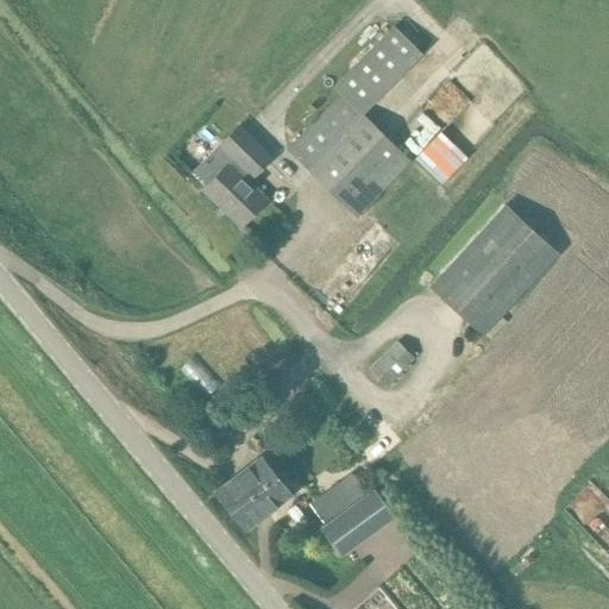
[(286,150),(357,219),(412,161),(364,114),(422,55),(393,26),(332,87),(339,94),(286,150)]
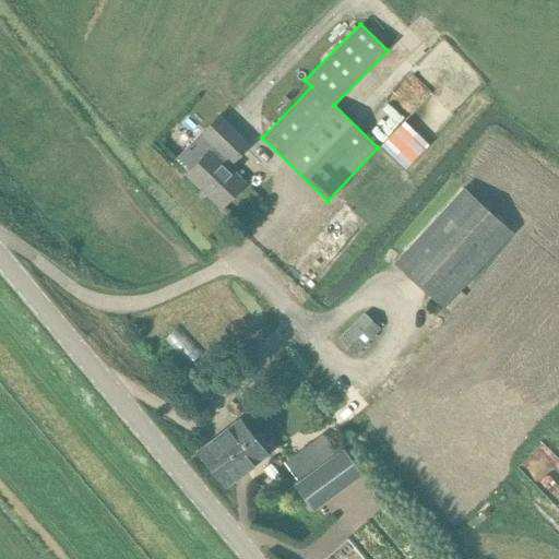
[(203,133),(178,158),(190,170),(187,174),(221,207),(244,183),(224,164),(228,159),(233,163),(249,146),(218,117),(203,133)]
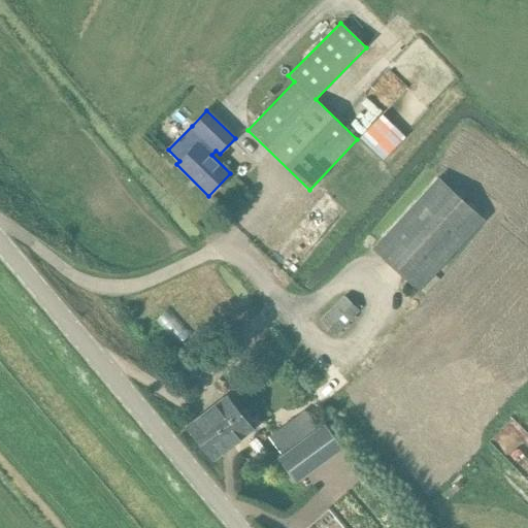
[(381,116),(360,136),(383,159),(403,137),(381,116)]
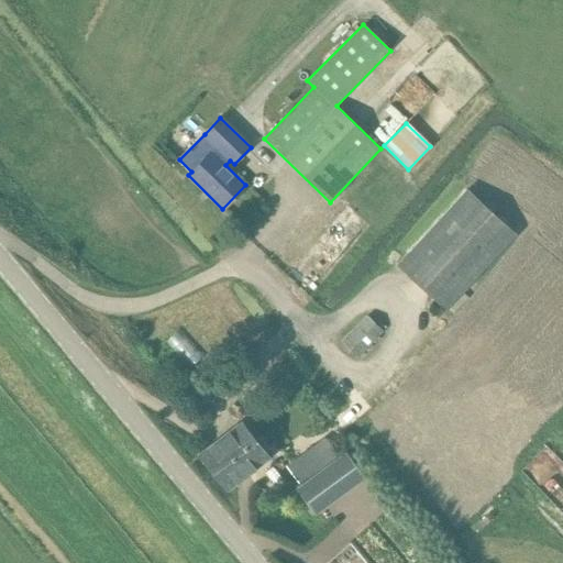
[(518,233),(467,188),(397,266),(445,312),(518,233)]
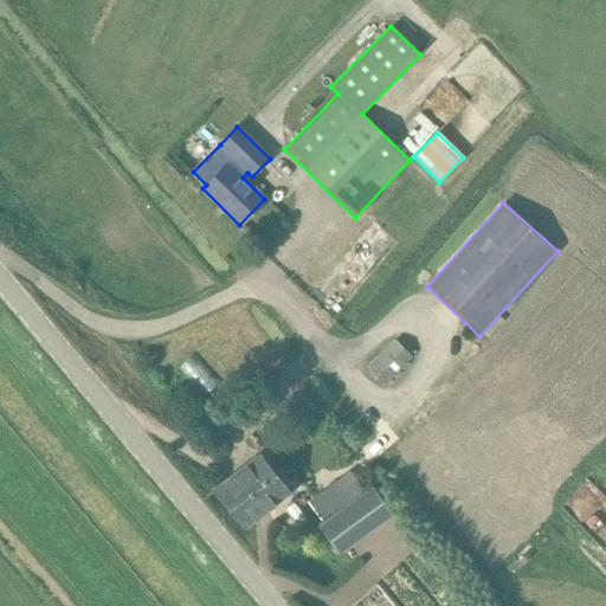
[(395,340),(368,367),(385,385),(412,358),(395,340)]
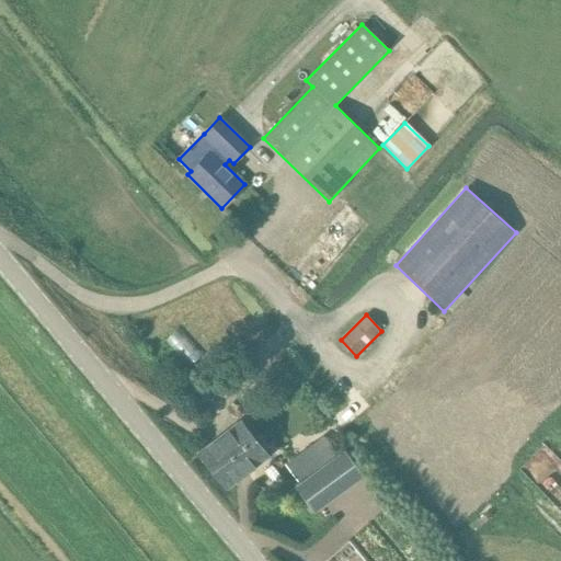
[(199,456),(213,471),(253,438),(241,423),(199,456)]
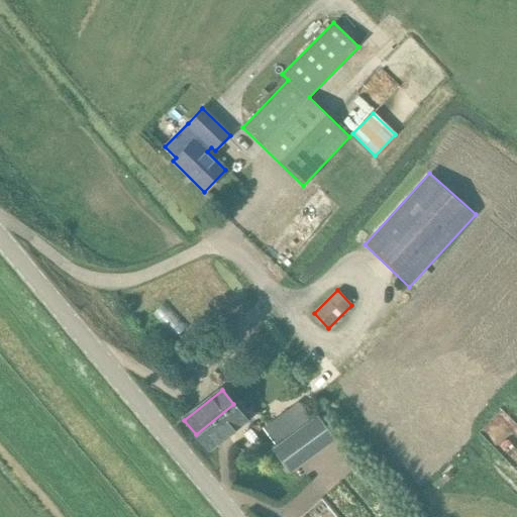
[(196,434),(207,448),(244,419),(233,404),(196,434)]
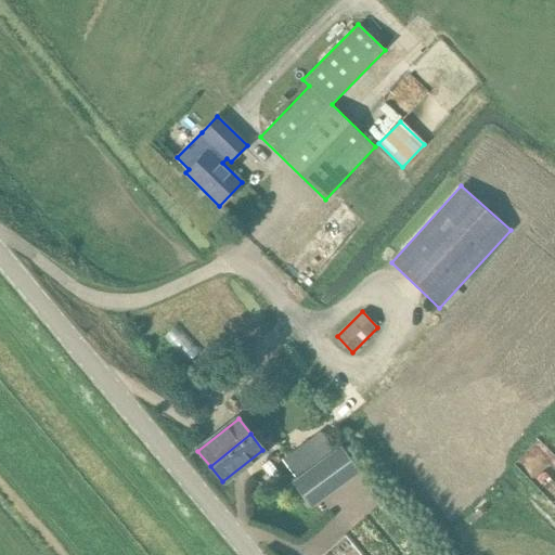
[(293,475),(320,454),(309,440),(282,461),(293,475)]
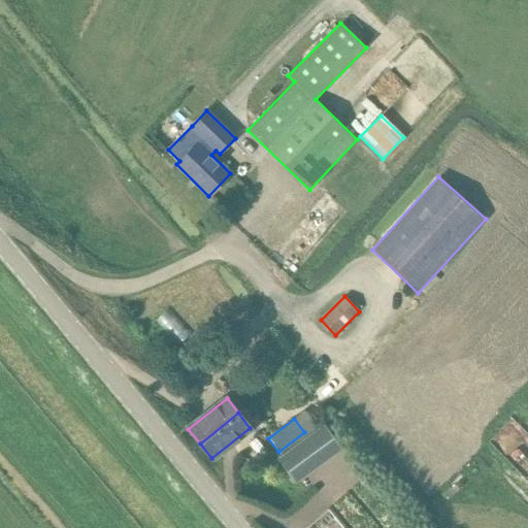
[(324,425),(277,459),(295,483),(341,449),(324,425)]
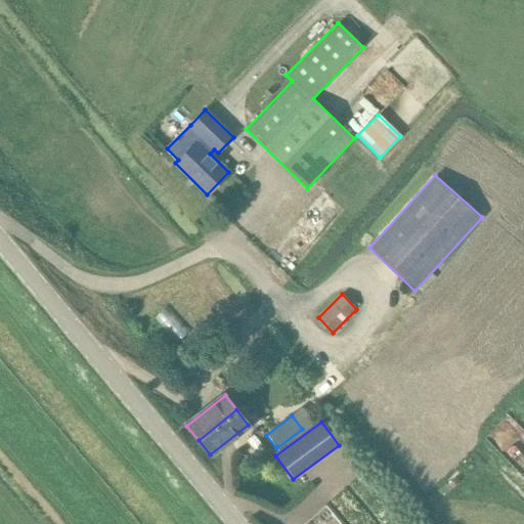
[(523,470),(523,434),(510,422),(500,431),(507,436),(499,445),(521,465),(519,467),(523,470)]
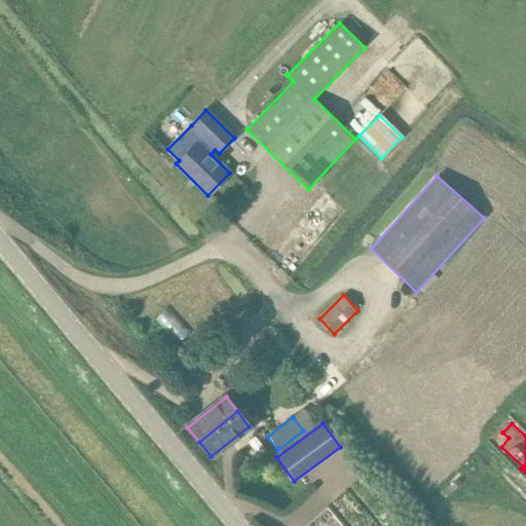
[(340,525),(327,510),(306,525),(340,525)]
